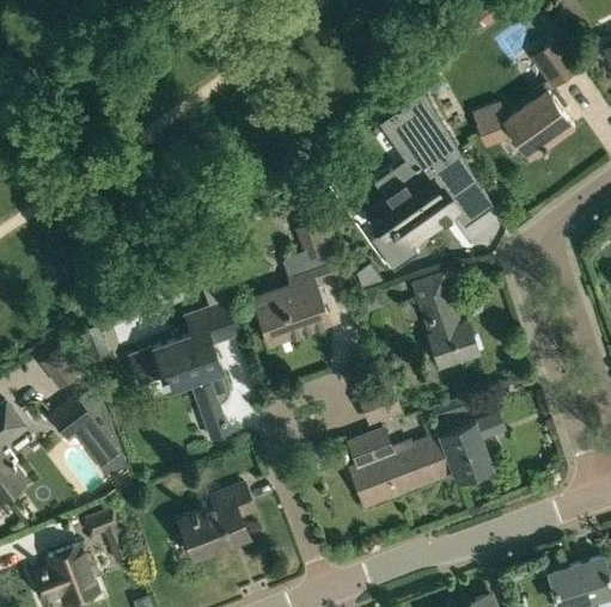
[(499,31),(518,22),(513,12),(493,22),(499,31)]
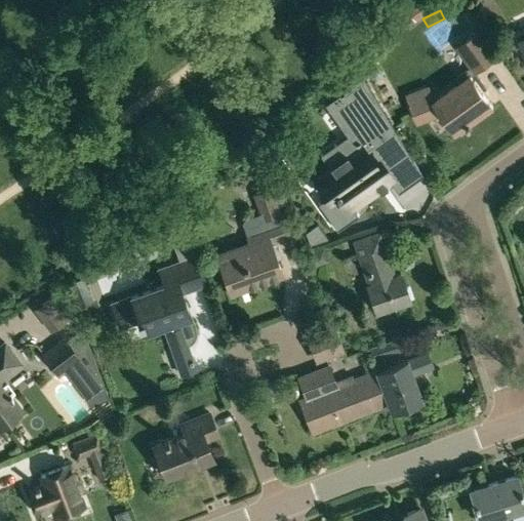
[(419,125),(443,116),(448,123),(449,123),(457,135),(494,109),(472,79),(499,57),(483,34),(458,51),(472,70),(455,82),(459,87),(435,105),(414,112),(419,125)]
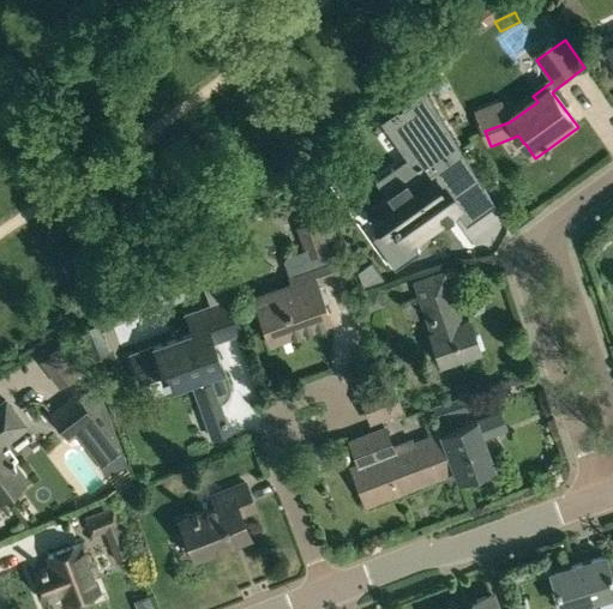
[(478,184),(422,95),(380,126),(418,178),(380,205),(372,211),(389,234),(397,228),(412,247),(458,213),(451,204),(478,184)]
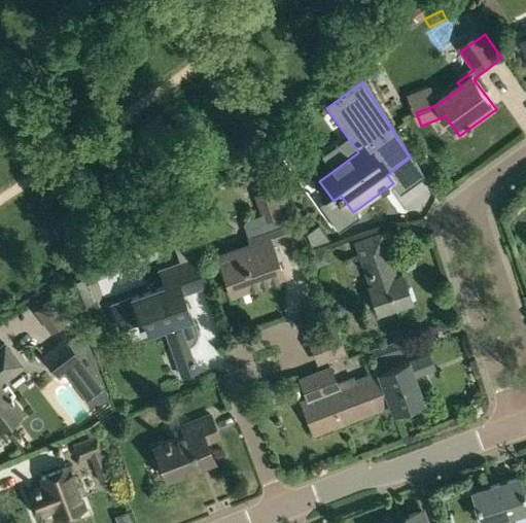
[(250,246),(217,258),(231,298),(284,278),(279,264),(265,224),(282,218),(279,211),(273,193),(273,192),(255,198),(263,217),(246,223),(244,228),(250,246)]
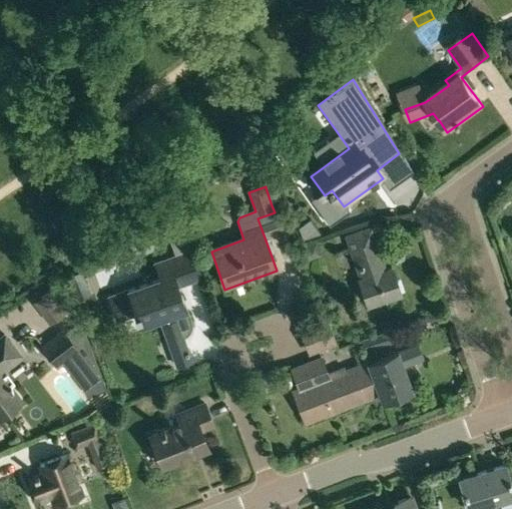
[(299,229),(304,241),(321,235),(311,221),(299,229)]
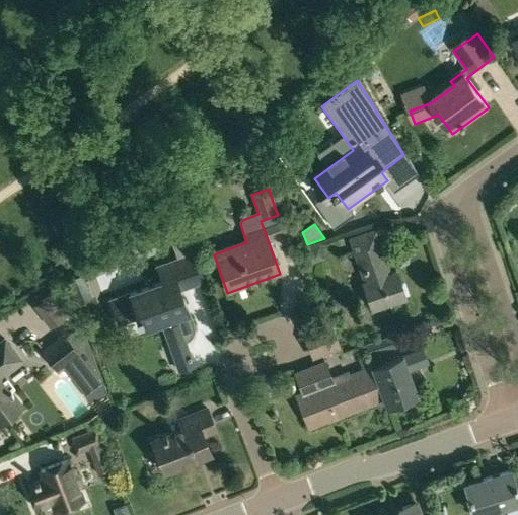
[(363,286),(372,312),(405,302),(397,275),(389,277),(379,248),(381,247),(376,233),(351,241),(365,285),(363,286)]
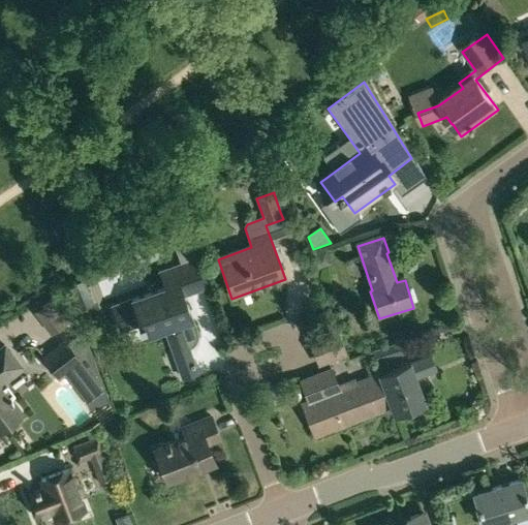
[(187,239),(174,244),(183,267),(195,261),(187,239)]
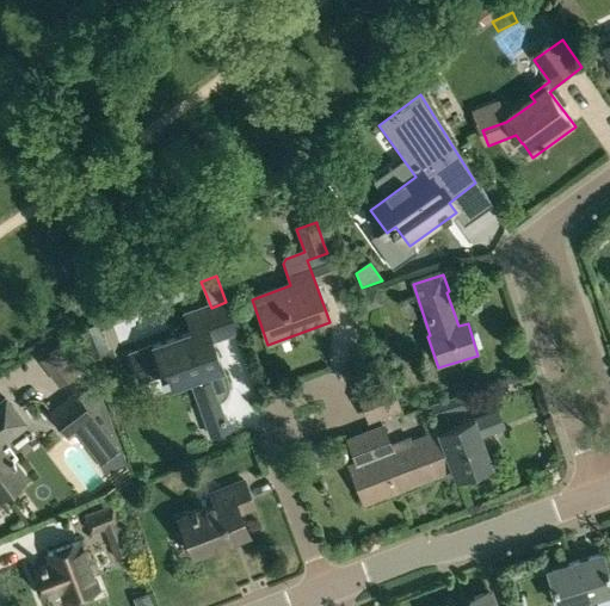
[(147,350),(130,357),(140,383),(156,377),(162,375),(168,390),(189,383),(198,409),(217,402),(222,400),(225,397),(226,395),(227,391),(227,388),(222,371),(211,341),(238,333),(228,308),(226,302),(211,308),(185,316),(191,331),(146,346),(147,350)]
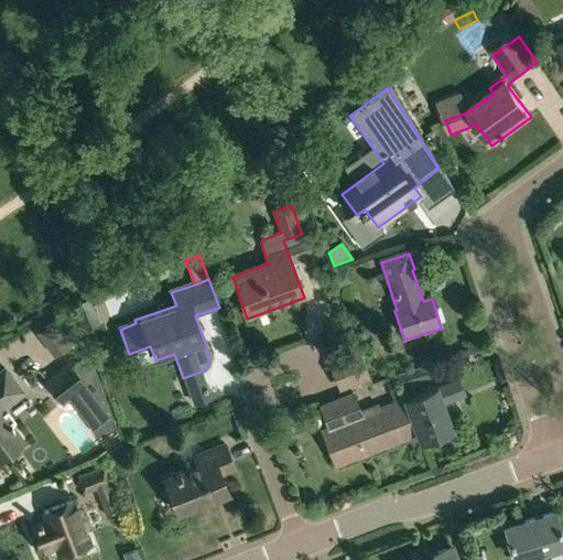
[(360,355),(342,362),(352,388),(370,380),(360,355)]
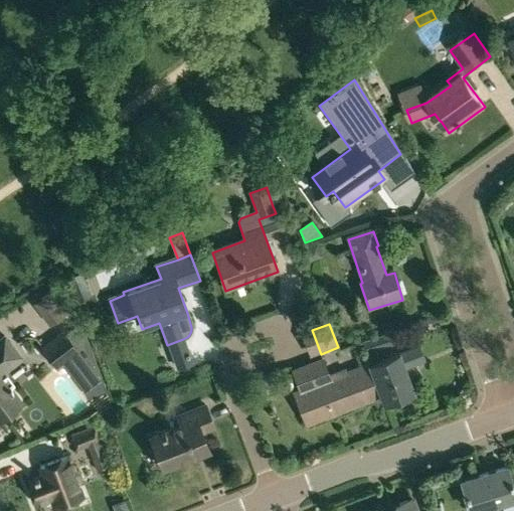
[(82,357),(77,350),(87,344),(73,328),(65,333),(64,332),(40,350),(58,374),(82,357)]
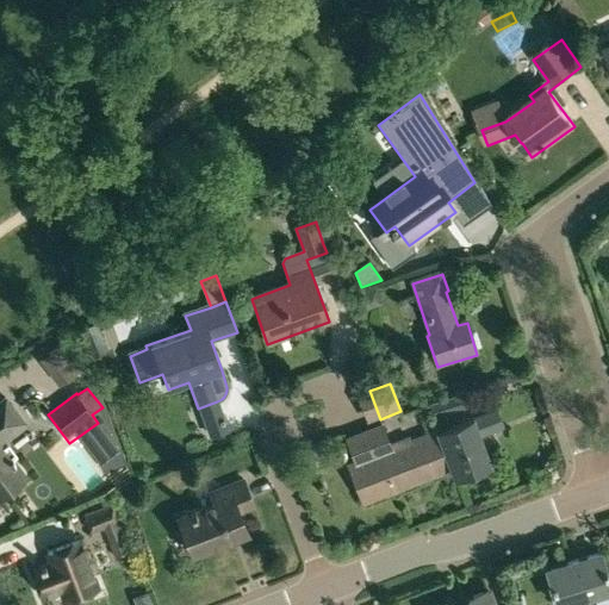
[(429,407),(439,434),(452,472),(455,480),(491,467),(480,440),(503,430),(496,412),(472,422),(472,423),(447,432),(442,419),(464,412),(459,398),(429,407)]
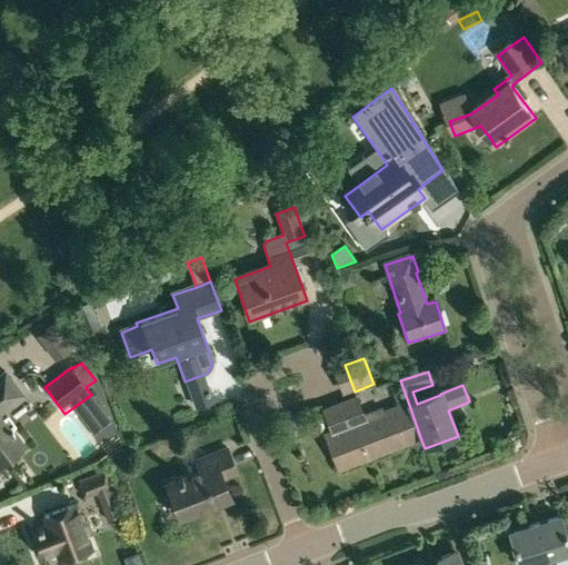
[(0,466),(23,448),(12,434),(13,433),(3,419),(1,420),(0,417),(13,407),(25,399),(6,375),(1,378),(0,379),(0,466)]
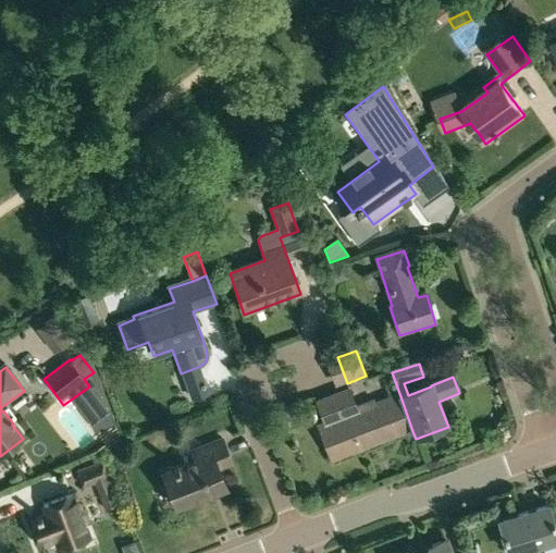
[(349,391),(317,403),(325,427),(321,428),(333,461),(412,431),(400,396),(357,413),(349,391)]
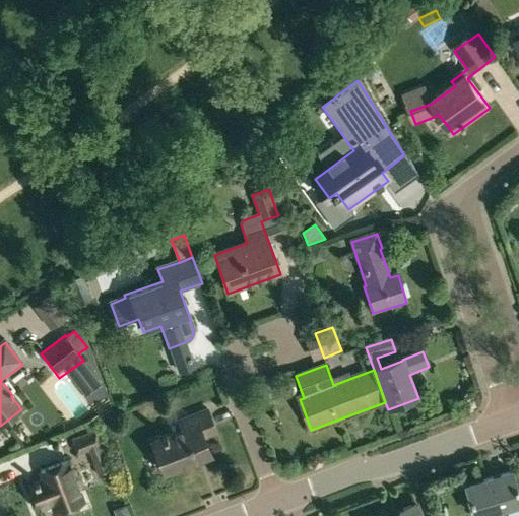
[(166,476),(211,458),(204,441),(217,436),(208,412),(180,424),(184,433),(168,439),(167,438),(163,439),(164,441),(153,445),(166,476)]
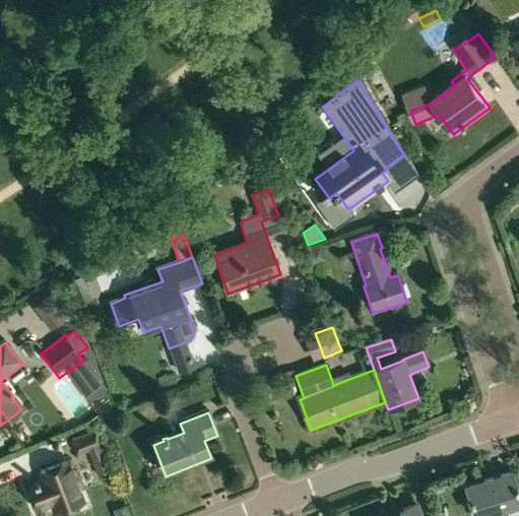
[(101,480),(111,475),(100,448),(101,448),(94,433),(79,440),(78,438),(74,440),(75,441),(72,442),(78,456),(89,452),(101,480)]
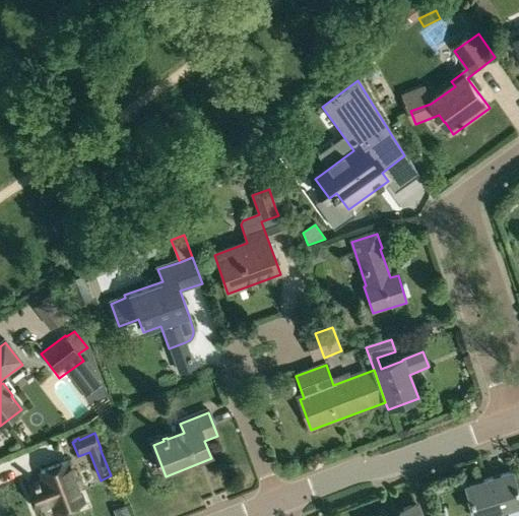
[(45,484),(29,490),(38,511),(53,506),(57,515),(83,505),(67,464),(41,474),(45,484)]
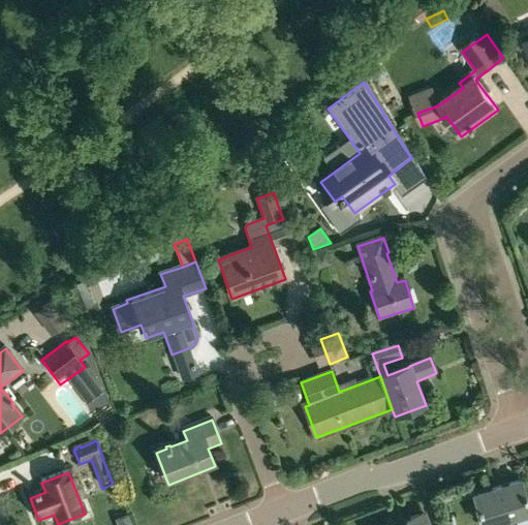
[(527,524),(527,504),(521,483),(474,497),(483,524),(495,524),(504,521),(505,524),(527,524)]
